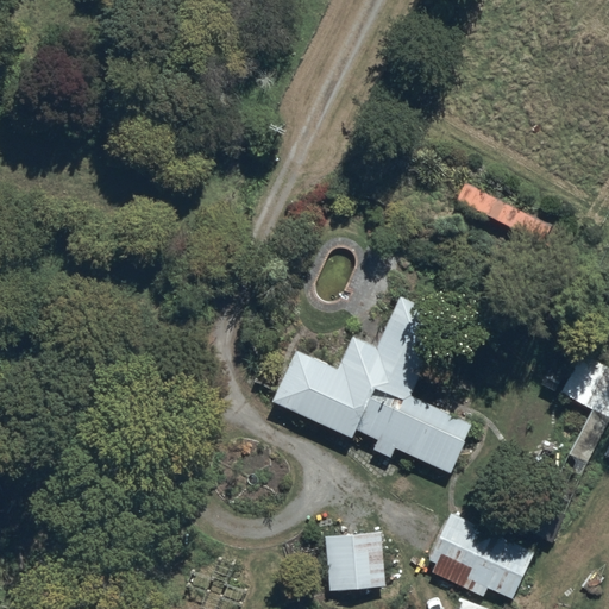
[(544,244),(552,228),(477,190),(469,206),(544,244)]
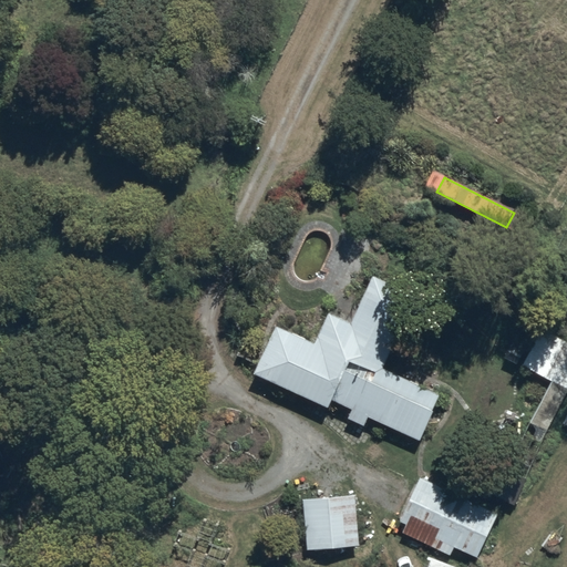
[(277,325),(254,372),(329,409),(333,400),(353,409),(348,419),(364,426),(369,415),(420,441),(442,397),(384,369),(420,297),(374,275),(351,323),(330,313),(316,343),(277,325)]
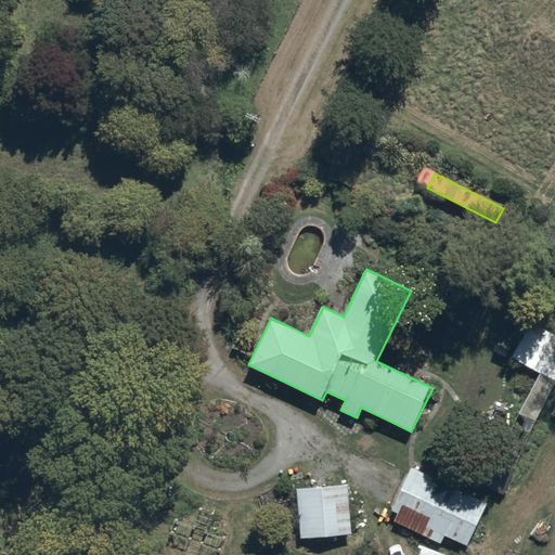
[(470,450),(460,473),(504,493),(554,383),(554,333),(528,321),(510,359),(540,373),(498,463),(470,450)]
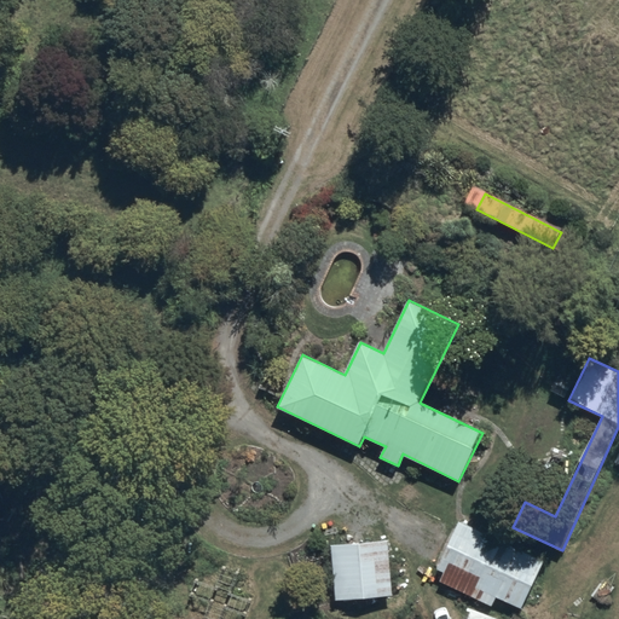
[(543,562),(457,522),(437,568),(446,572),(441,583),(493,607),(497,599),(521,609),(543,562)]
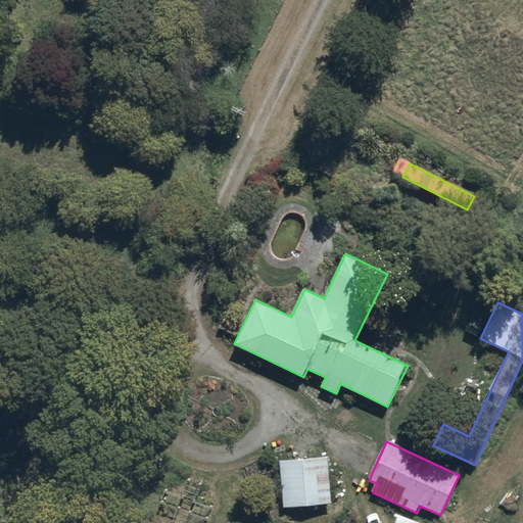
[(328,457),(280,461),(284,509),(332,505),(328,457)]
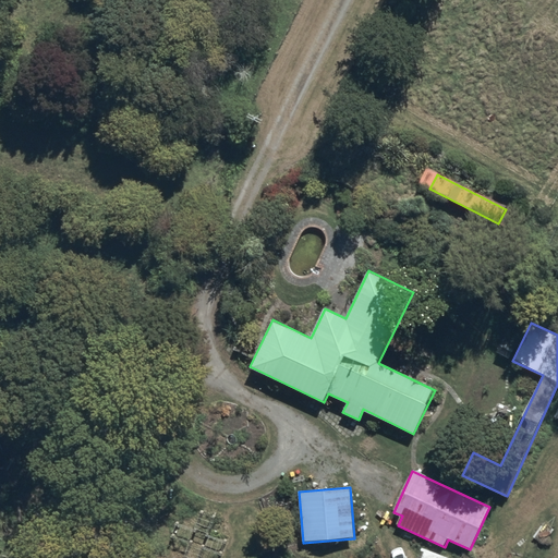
All buildings are outlined.
